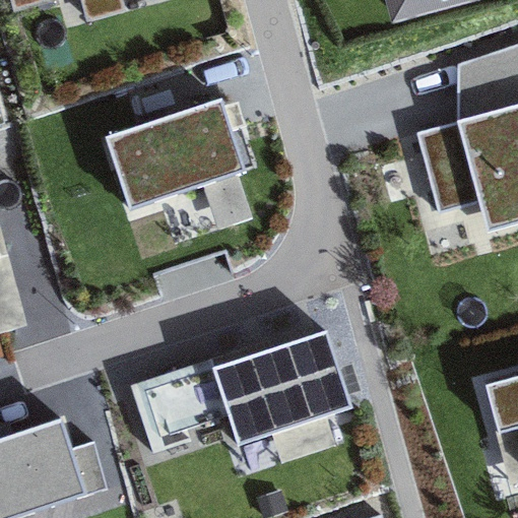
[(391,0),(395,13),(444,0),(391,0)]
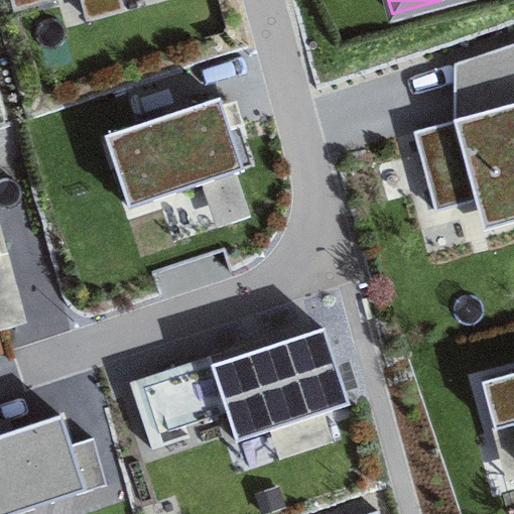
[(513,41),(464,58),(479,113),(412,130),(433,211),(474,200),(482,230),(513,220),(513,41)]
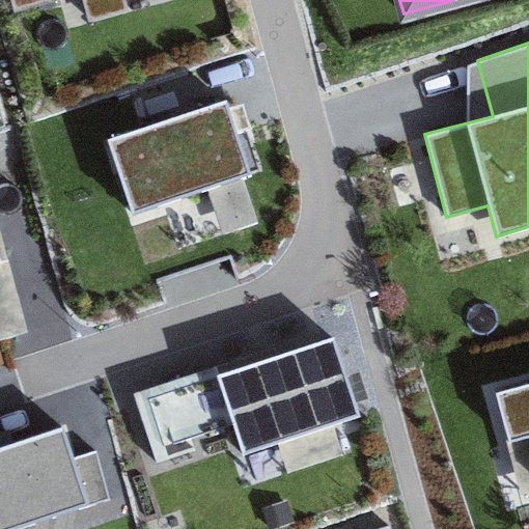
[(249,174),(224,101),(106,139),(131,214),(249,174)]
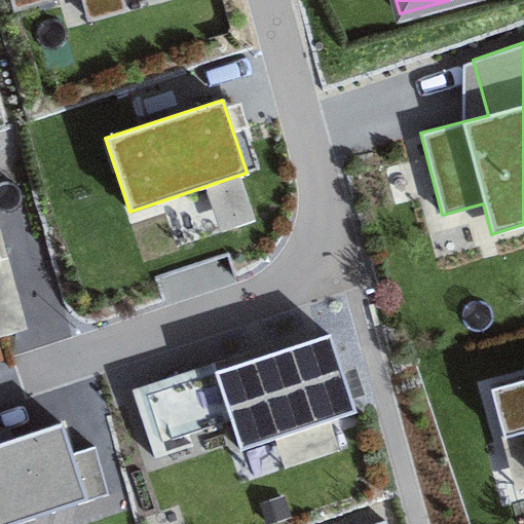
[(353,411),(329,333),(214,372),(239,449),(353,411)]
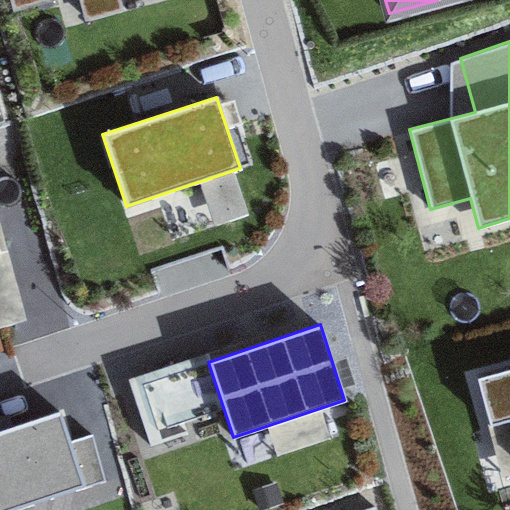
[(509,419),(509,369),(476,379),(489,425),(509,419)]
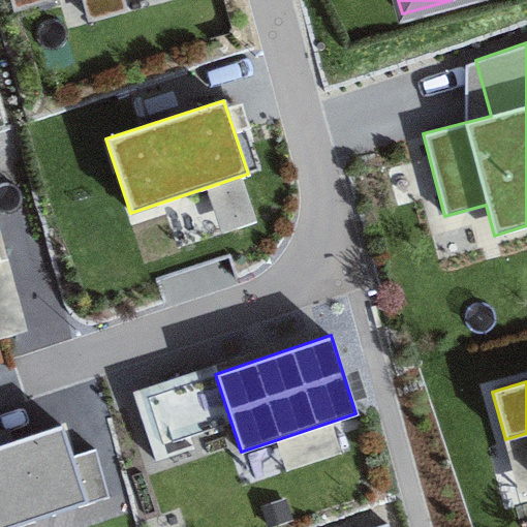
[(174,439),(158,393),(134,400),(154,459),(166,455),(162,443),(174,439)]
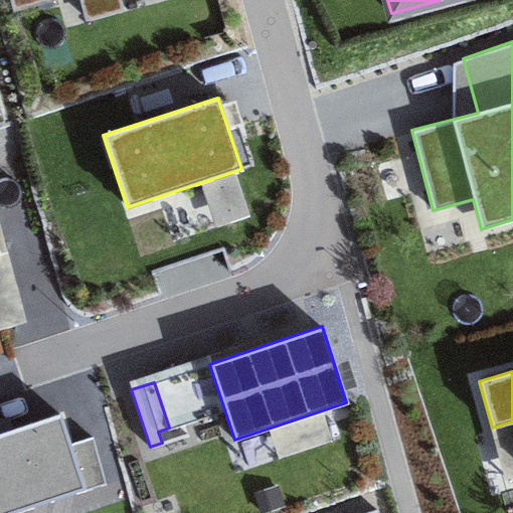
[(0,512),(10,512),(105,483),(92,436),(69,443),(59,413),(0,432),(0,512)]
